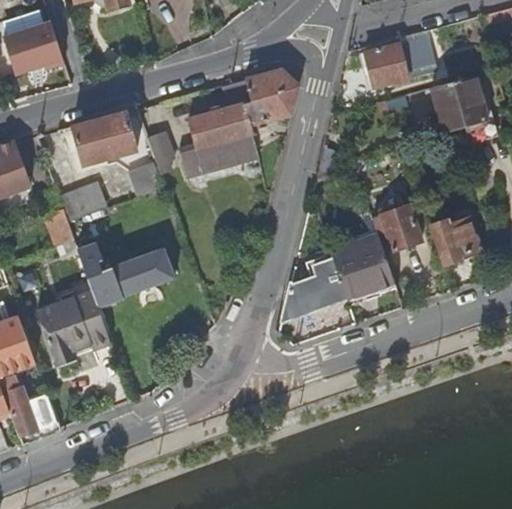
[(74,0),(74,1),(78,0),(105,0),(108,9),(127,4),(126,0),(74,0)]
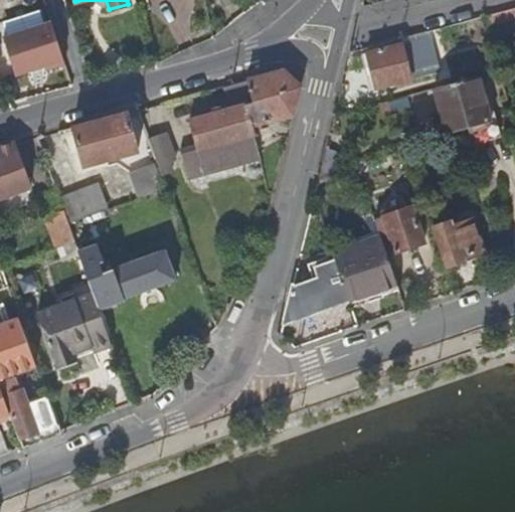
[(42,7),(0,16),(0,23),(1,29),(44,20),(42,7)]
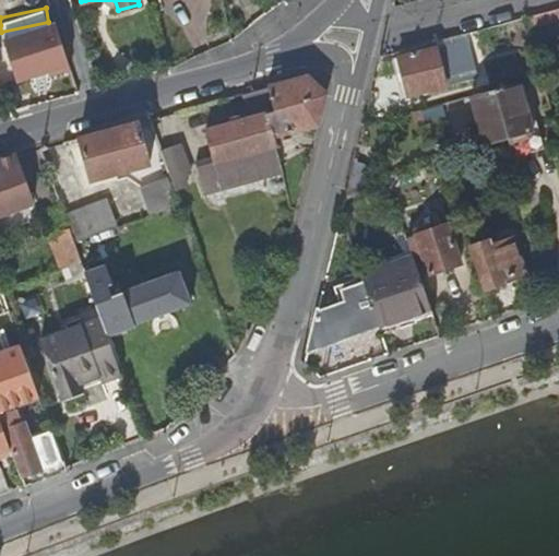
[(556,9),(523,18),(526,28),(558,19),(556,9)]
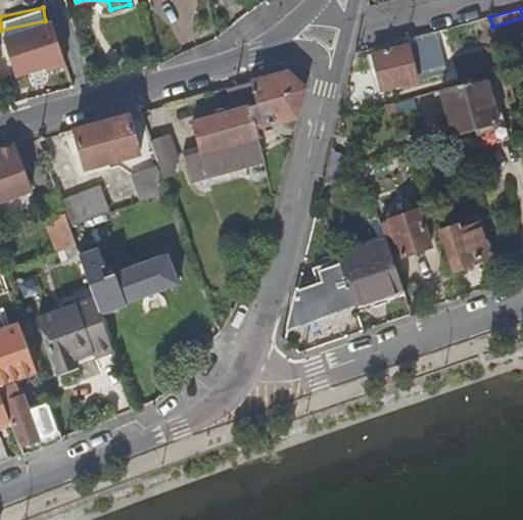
[(407,39),(409,46),(420,84),(444,76),(432,32),(407,39)]
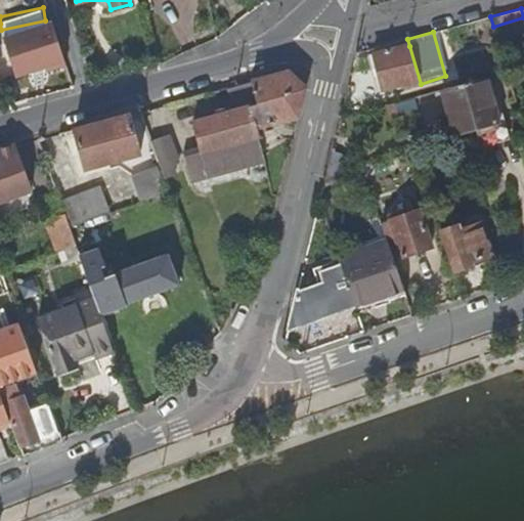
[(421,84),(409,46),(373,56),(383,94),(421,84)]
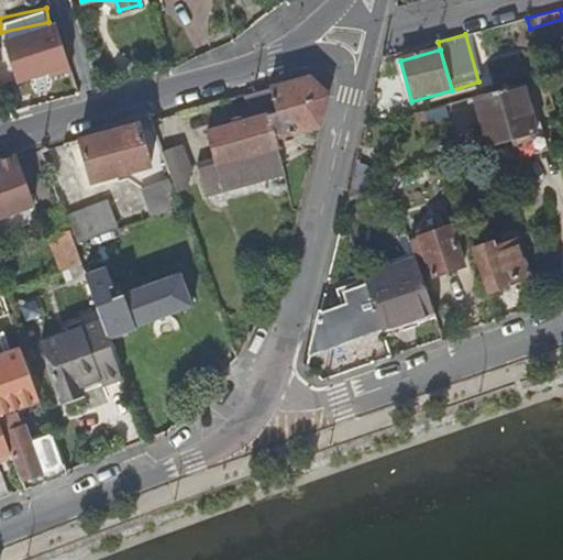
[(274,140),(321,125),(328,94),(307,75),(267,86),(272,99),(275,111),(265,113),(274,140)]
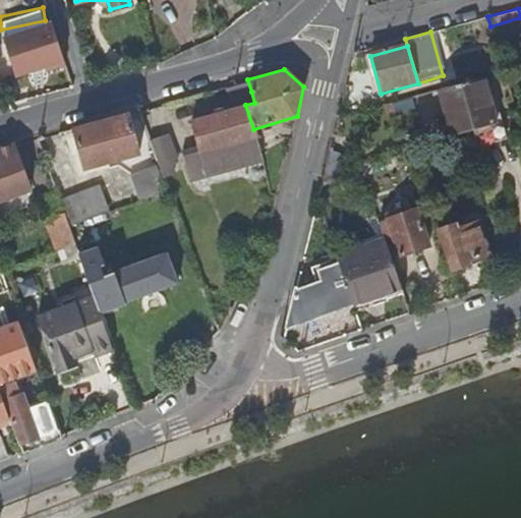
[(448,136),(465,130),(495,121),(481,77),(433,91),(448,136)]
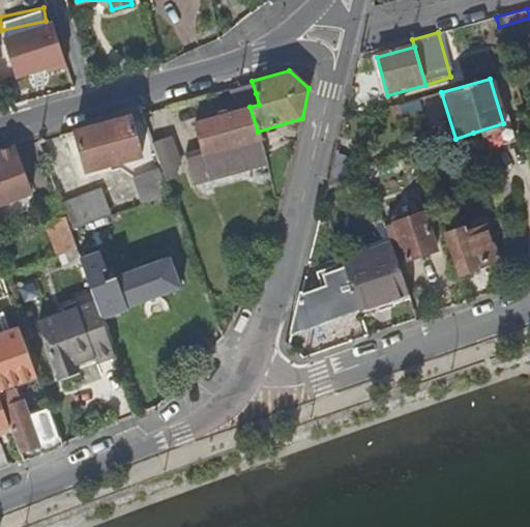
[(232,99),(256,93),(252,81),(228,87),(232,99)]
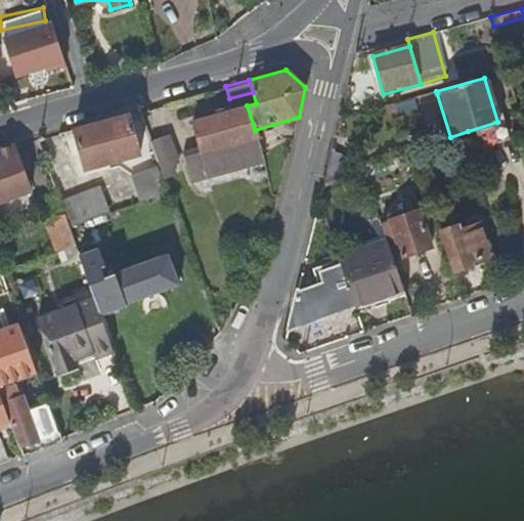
[(255,130),(247,105),(192,122),(202,154),(185,159),(192,183),(264,162),(257,137),(255,130)]
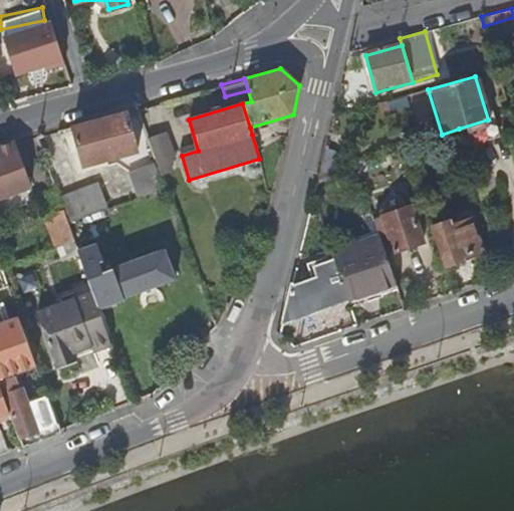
[(136,150),(125,110),(71,125),(81,165),(136,150)]
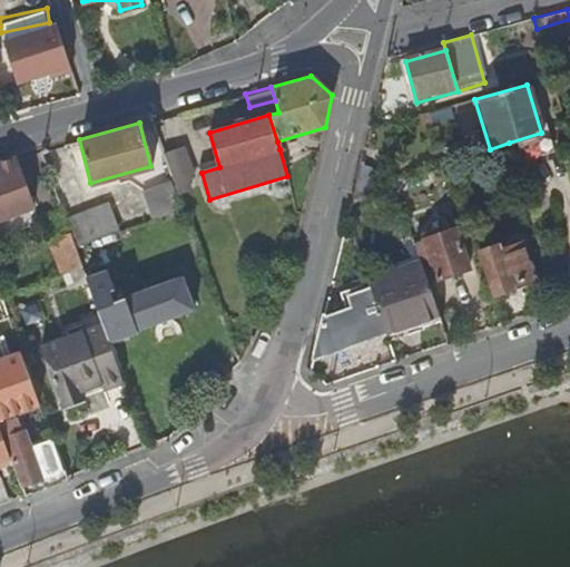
[(165,153),(173,176),(175,182),(194,175),(183,146),(165,153)]
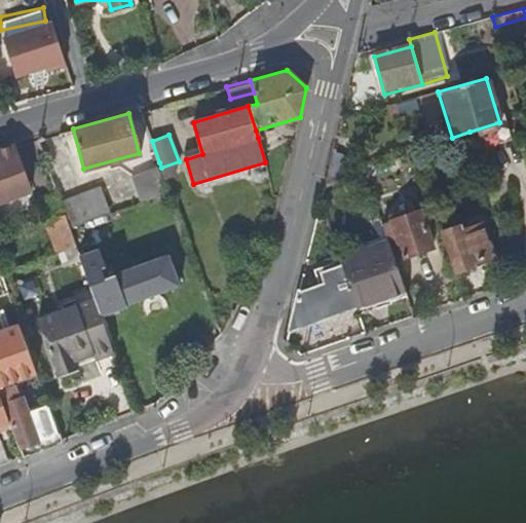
[(0,199),(30,189),(11,146),(0,148),(0,199)]
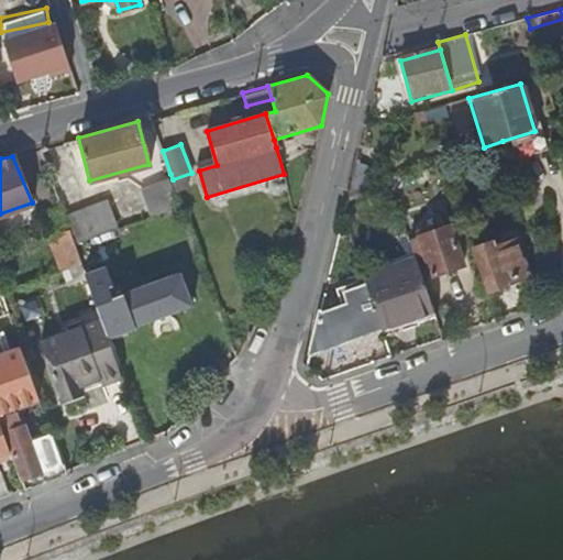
[(362,169),(354,172),(350,190),(363,186),(366,171),(362,169)]
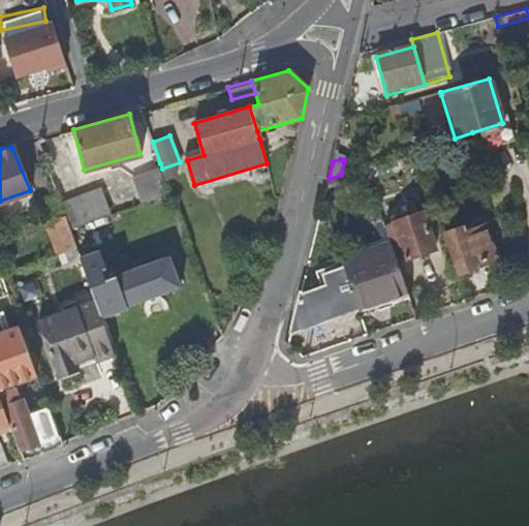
[(162,168),(160,163),(132,175),(142,200),(170,190),(162,168)]
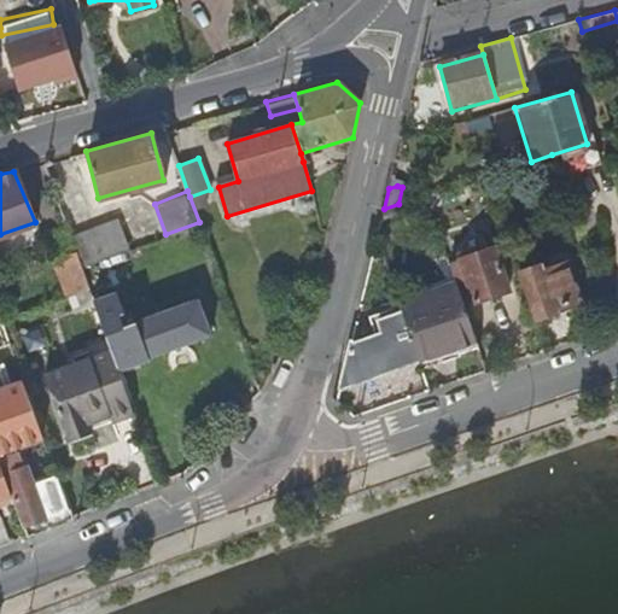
[(458,253),(491,240),(481,216),(447,229),(458,253)]
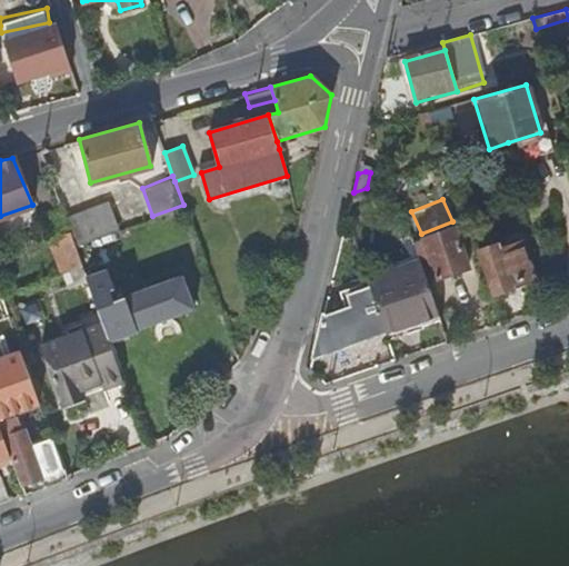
[(65,216),(71,232),(76,245),(119,228),(108,200),(65,216)]
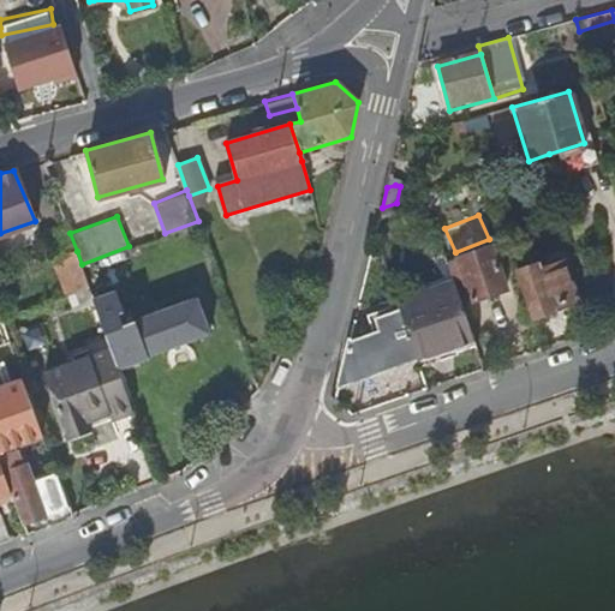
[(447,258),(453,276),(464,273),(476,309),(512,295),(493,243),(447,258)]
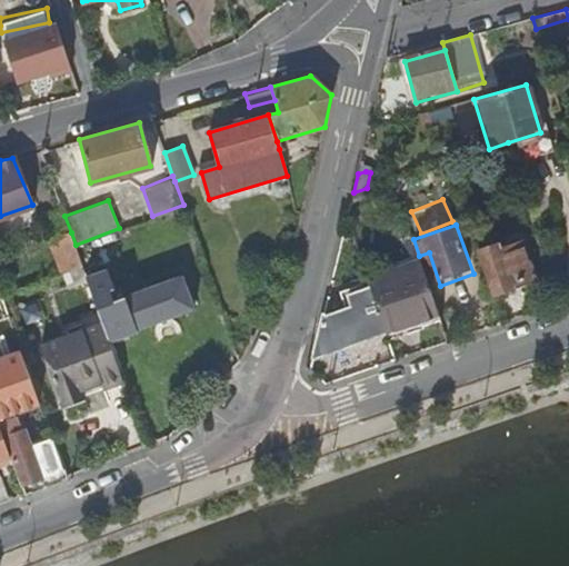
[(50,240),(62,274),(83,266),(76,245),(71,232),(50,240)]
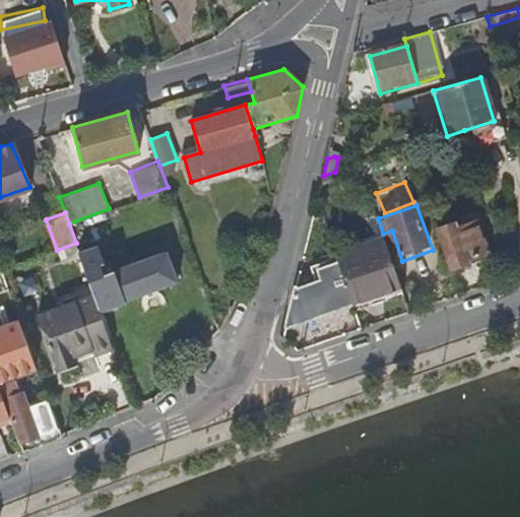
[(479,217),(441,230),(450,260),(490,248),(479,217)]
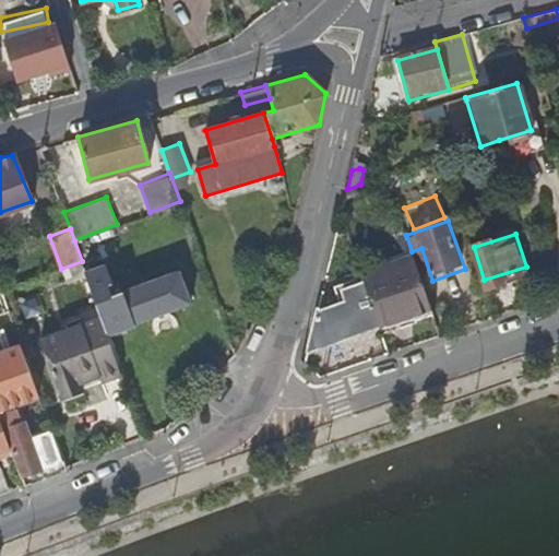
[(391,264),(361,274),(364,280),(371,302),(405,291),(412,307),(428,302),(415,262),(393,270),(391,264)]
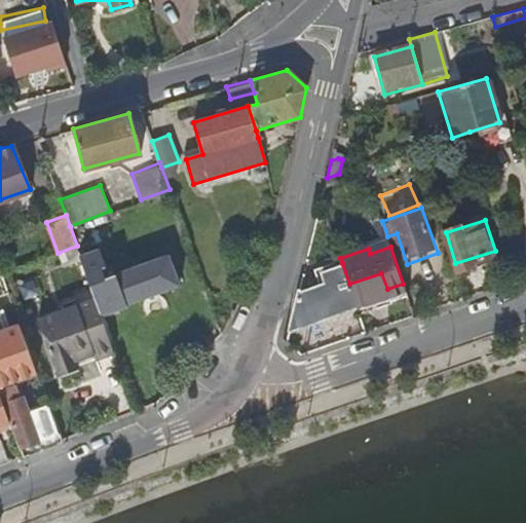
[(96,297),(100,309),(180,281),(168,252),(102,275),(99,265),(103,263),(98,248),(79,253),(96,297)]
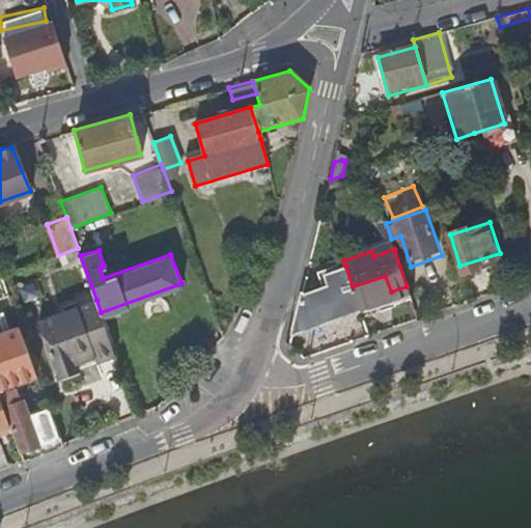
[(294,334),(360,309),(353,286),(345,266),(325,274),(328,284),(303,295),(294,334)]
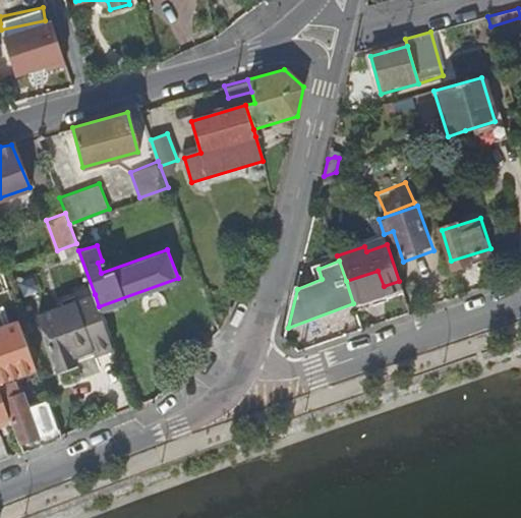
[(114,348),(99,306),(95,294),(37,315),(59,375),(79,367),(77,361),(114,348)]
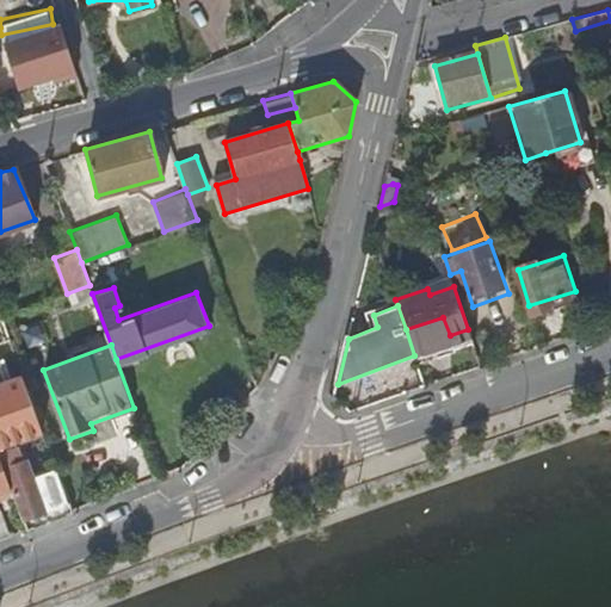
[(47,514),(34,478),(26,462),(22,464),(14,445),(43,434),(22,378),(0,385),(0,458),(12,491),(24,522),(47,514)]
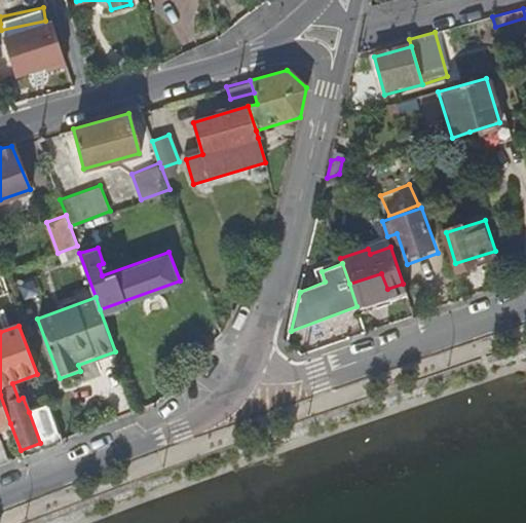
[(0,426),(10,423),(0,395),(0,426)]
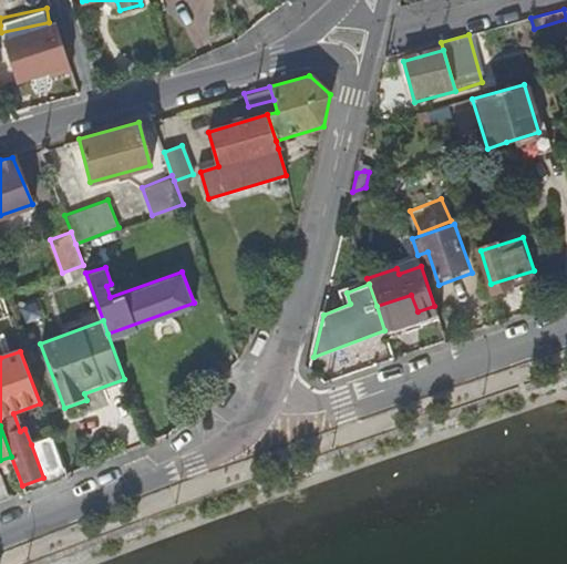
[(31,444),(43,478),(64,470),(52,437),(31,444)]
